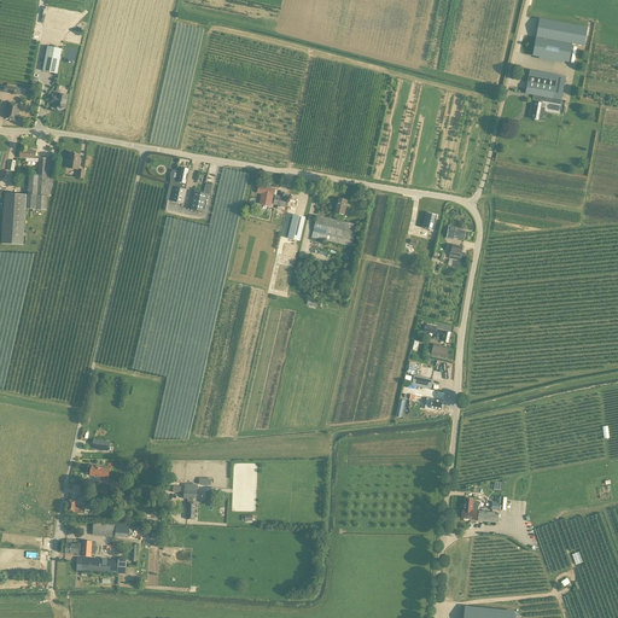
[(569,63),(571,45),(571,44),(583,46),(587,28),(538,19),(532,56),(569,63)]
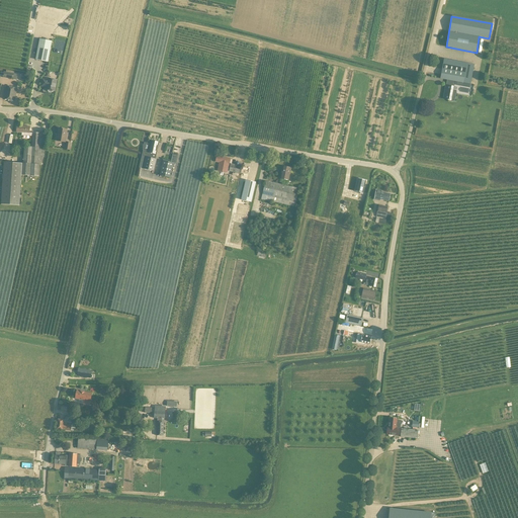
[(48,62),(52,41),(39,39),(35,60),(48,62)]
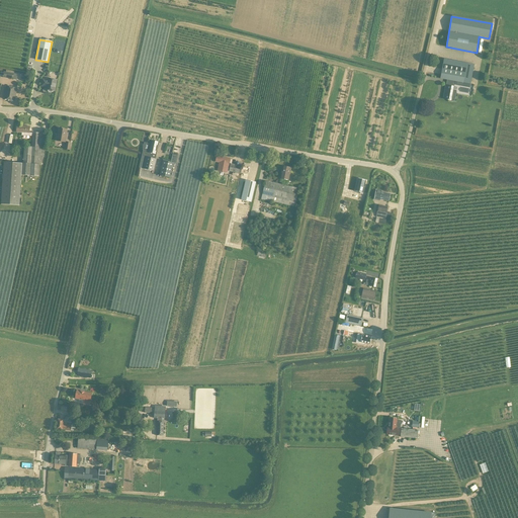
[(444,59),(440,79),(447,80),(454,81),(459,82),(470,84),(473,65),(467,63),(458,62),(444,59)]
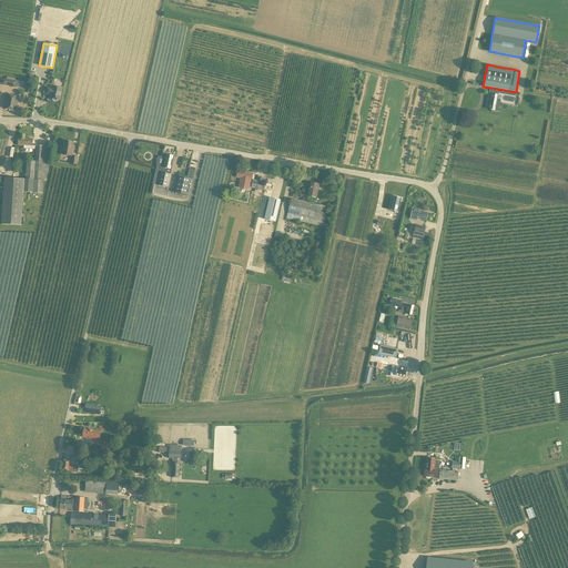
[(59,100),(60,100),(62,88),(53,87),(53,89),(47,88),(46,94),(50,95),(50,94),(52,94),(51,99),(52,99),(53,100),(54,101),(57,101),(58,101),(59,100)]
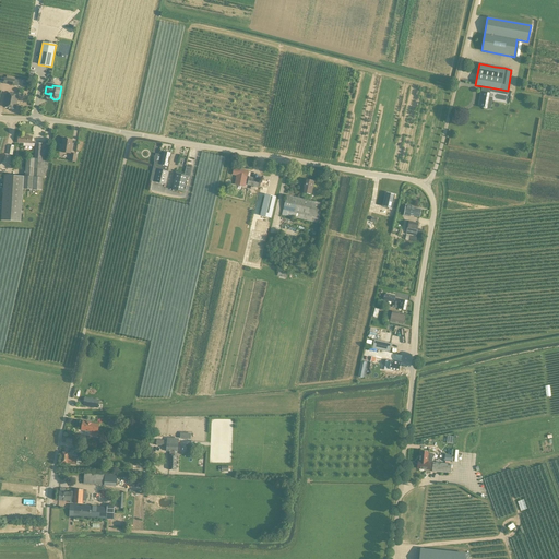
[(480,92),(478,107),(486,108),(490,109),(492,97),(488,97),(489,94),(490,94),(490,87),(483,86),(482,92),(480,92)]
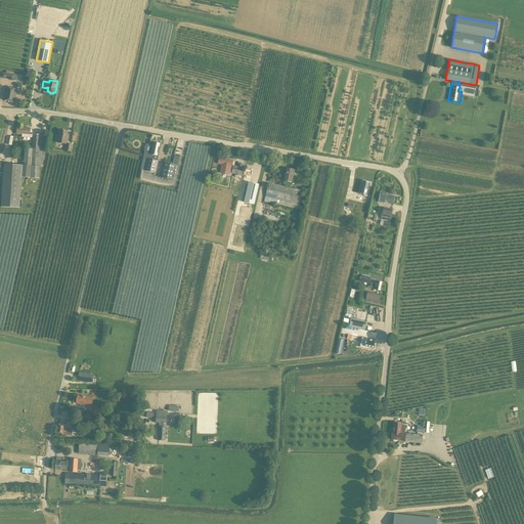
[(5,94),(4,100),(14,102),(15,96),(14,96),(16,89),(7,88),(6,94),(5,94)]
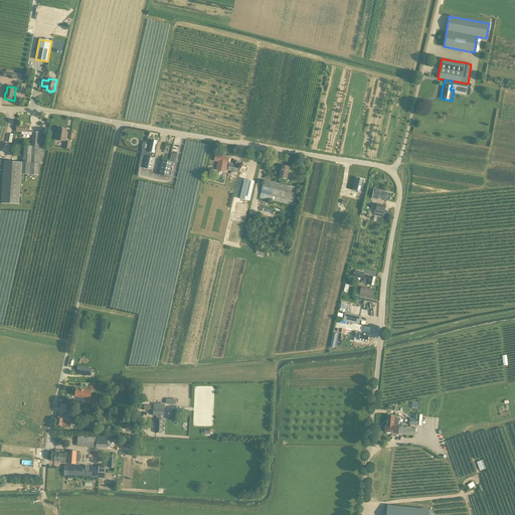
[(55,134),(55,137),(56,137),(56,138),(56,141),(65,142),(67,129),(58,128),(57,134),(56,133),(55,134)]
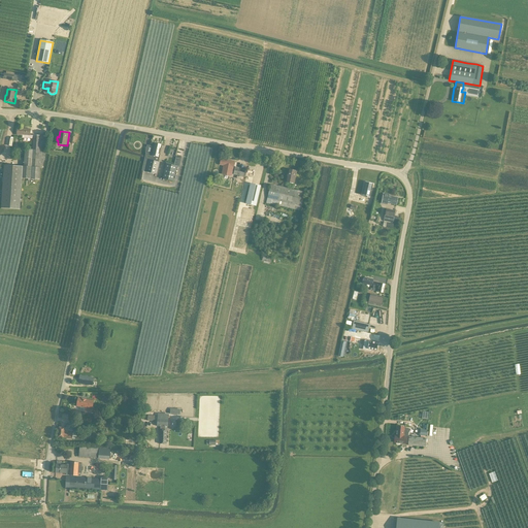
[(2,193),(1,208),(20,209),(21,196),(22,178),(31,179),(39,179),(40,168),(42,168),(43,160),(44,160),(46,136),(40,135),(33,135),(32,150),(25,150),(24,166),(23,166),(4,165),(2,193)]
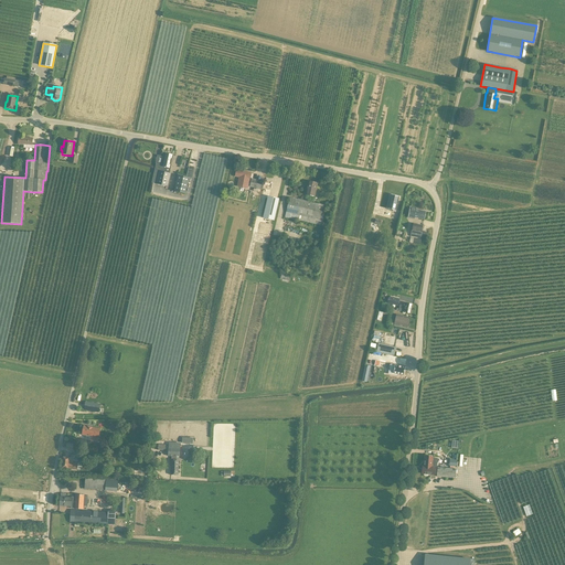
[(157,163),(151,183),(166,187),(169,173),(170,168),(173,156),(164,153),(162,164),(157,163)]
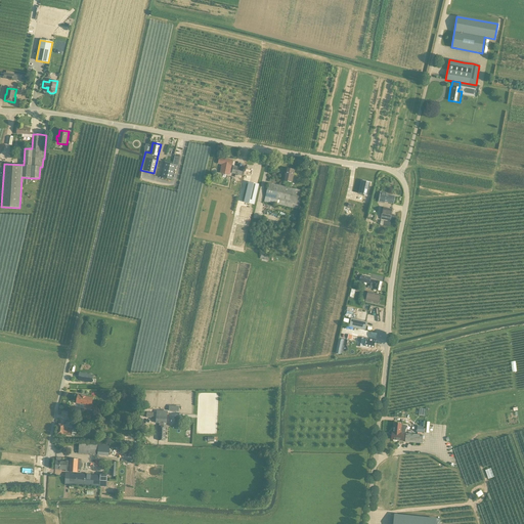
[(221,170),(229,172),(230,166),(231,166),(232,160),(220,158),(218,164),(222,164),(221,170)]
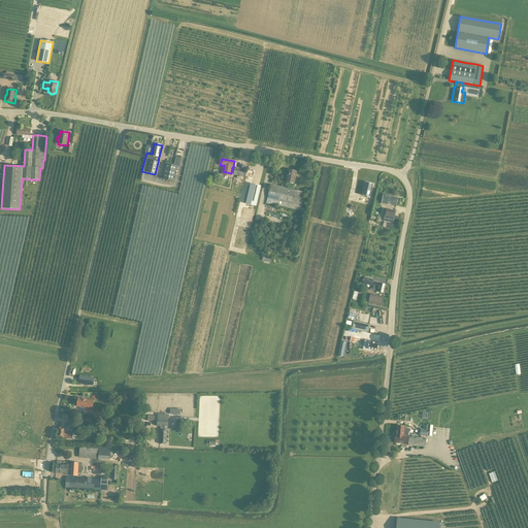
[(166,164),(163,177),(163,179),(173,182),(176,166),(166,164)]
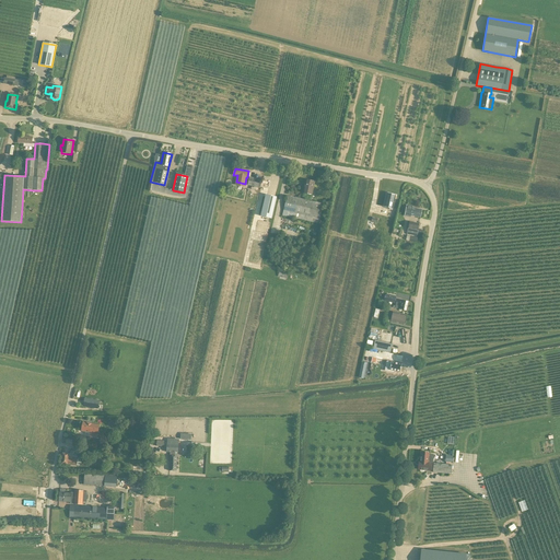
[(249,177),(247,185),(252,186),(258,187),(260,187),(261,181),(260,179),(249,177)]
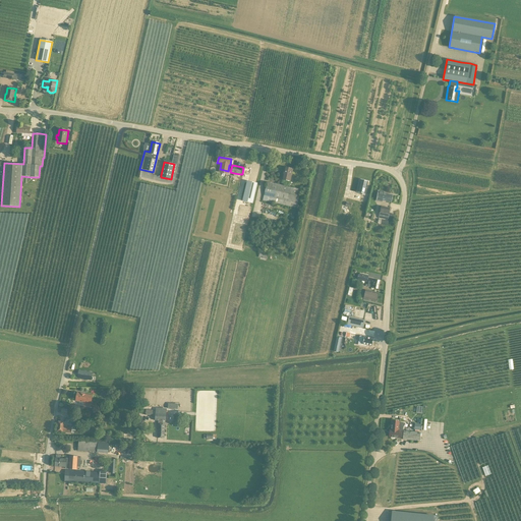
[(284,167),(282,179),(290,181),(292,169),(284,167)]
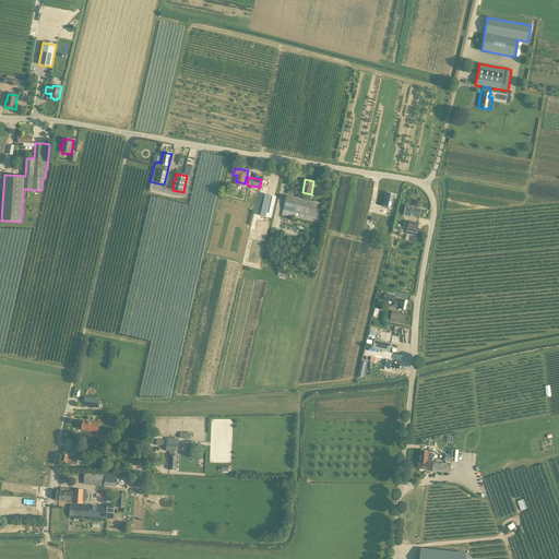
[(392,207),(394,195),(387,193),(383,205),(392,207)]
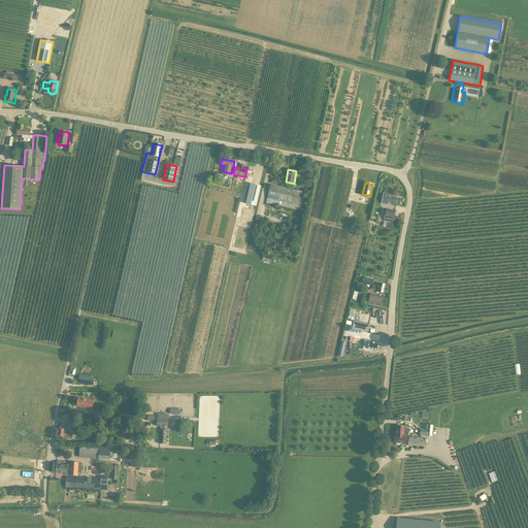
[(260,186),(250,184),(245,203),(256,206),(260,186)]
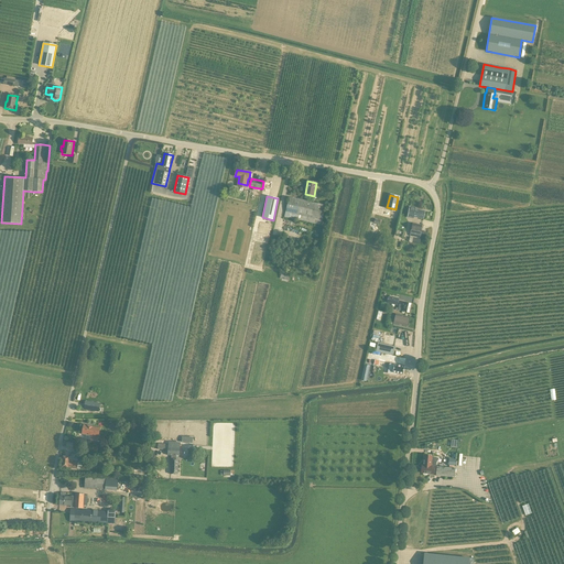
[(325,205),(289,197),(284,217),(321,226),(325,205)]
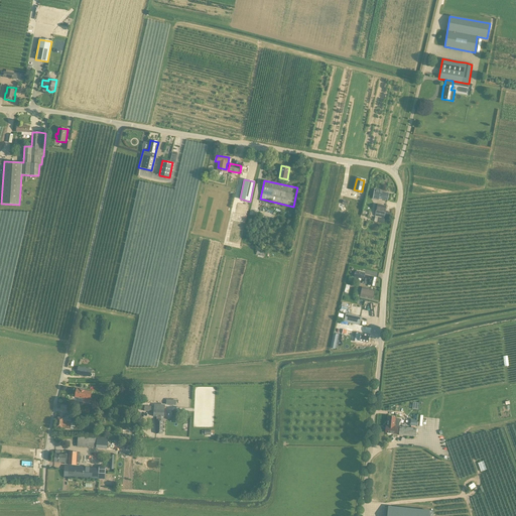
[(375,188),(373,199),(378,200),(379,199),(387,201),(388,194),(380,191),(380,189),(375,188)]
